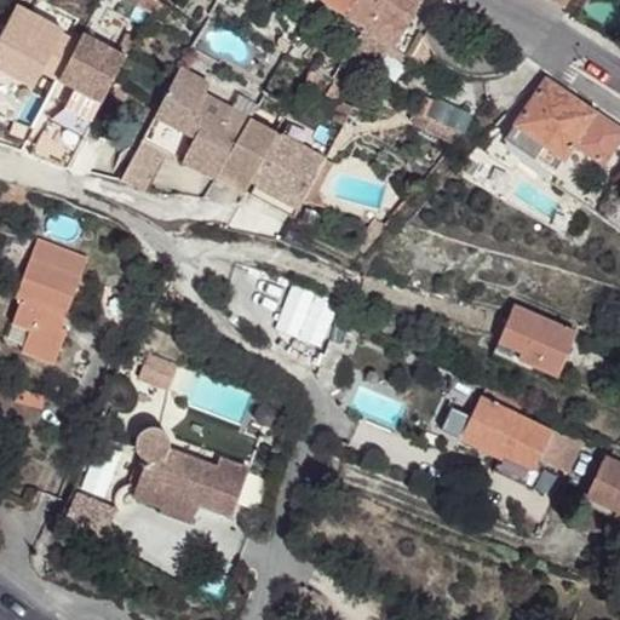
[(127,0),(149,11),(154,0),(127,0)]
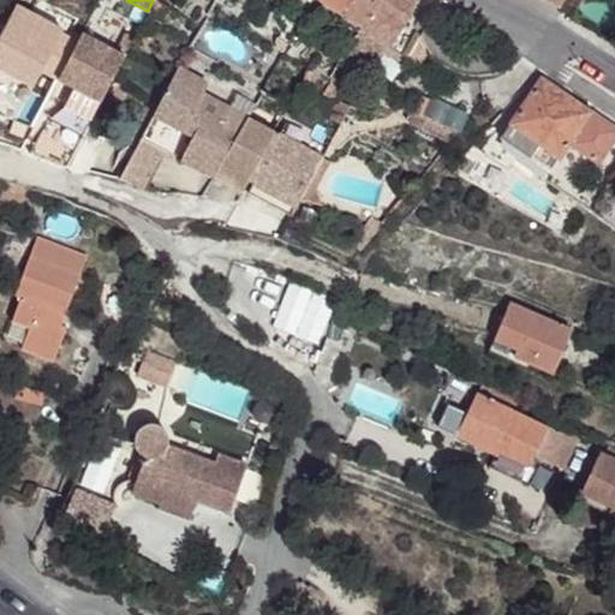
[(153,0),(148,11),(162,18),(168,7),(153,0)]
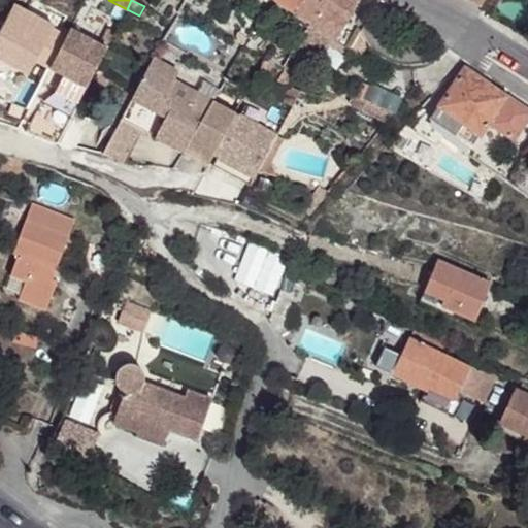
[(227,8),(212,0),(203,0),(201,3),(212,11),(213,9),(223,14),(227,8)]
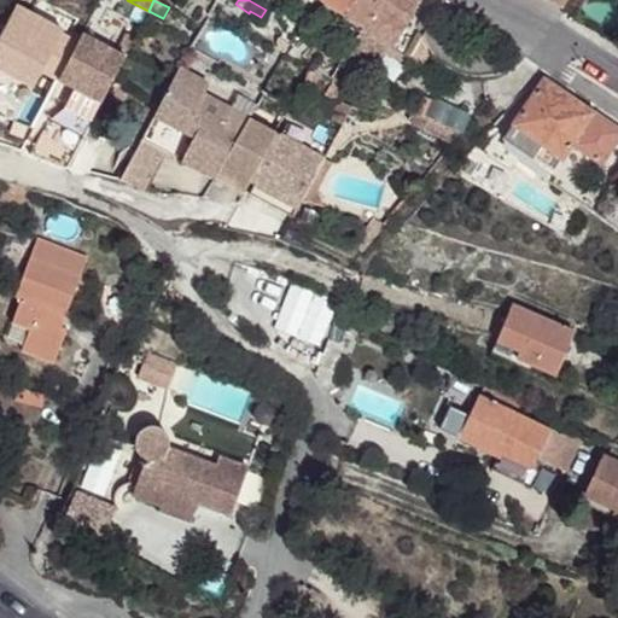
[(350,0),(319,0),(342,15),(350,0)]
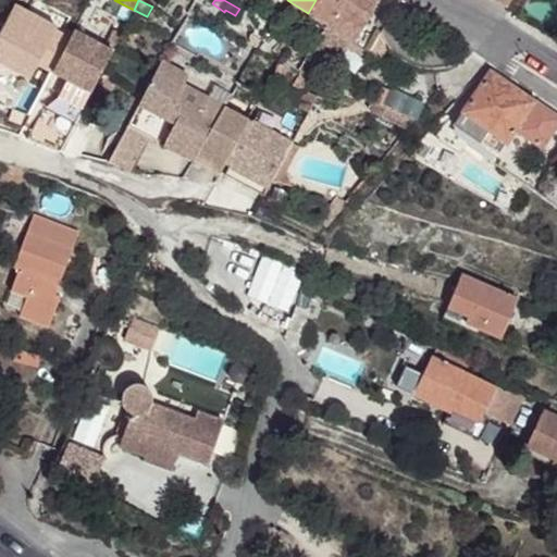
[(341,0),(316,0),(308,13),(326,25),(341,0)]
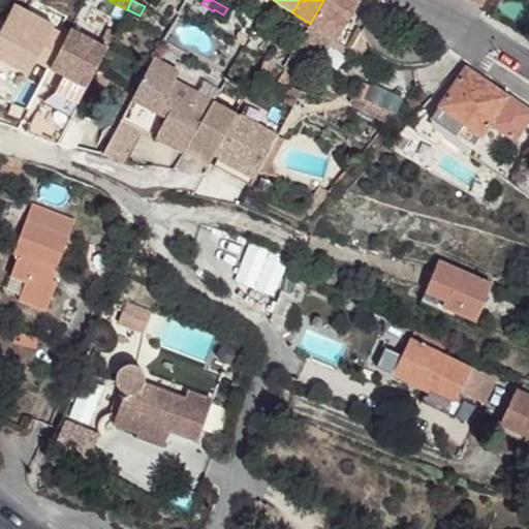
[(359,0),(323,0),(310,24),(332,37),(337,40),(359,0)]
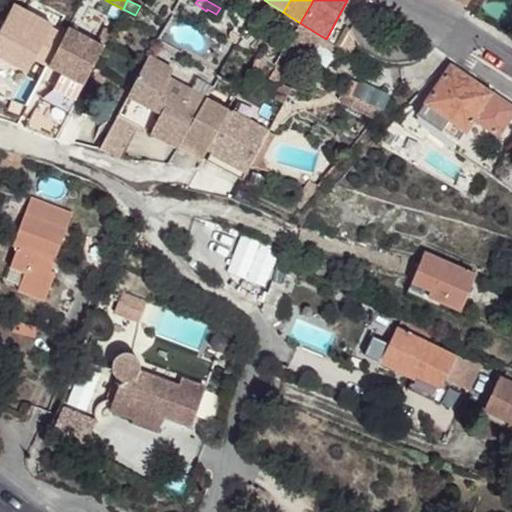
[(321,36),(300,23),(288,42),(309,55),(321,36)]
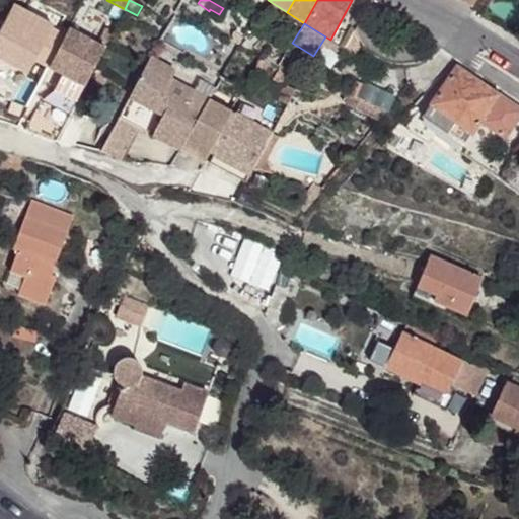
[(106,45),(114,31),(107,28),(100,42),(106,45)]
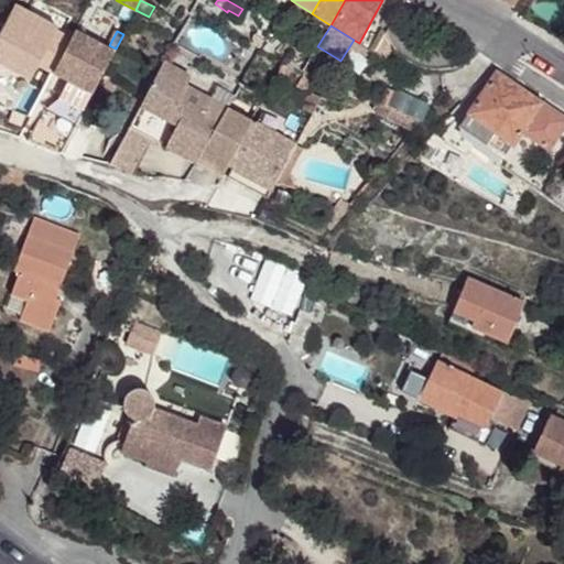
[(115,52),(75,32),(53,74),(67,80),(91,94),(115,52)]
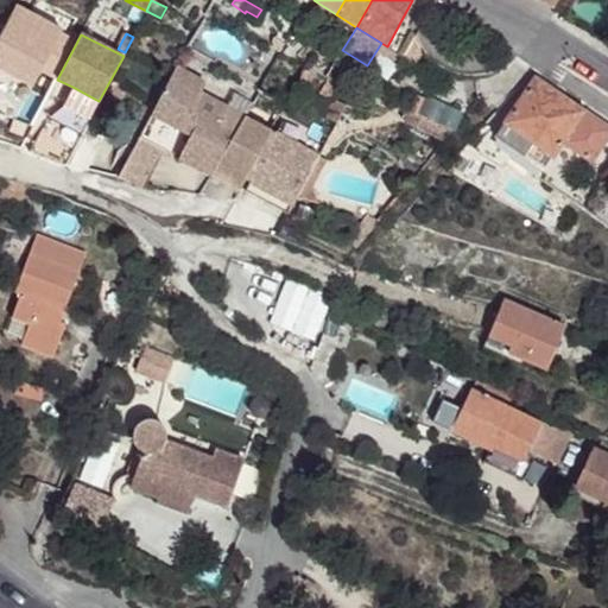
[(424,52),(415,35),(403,56),(413,67),(424,52)]
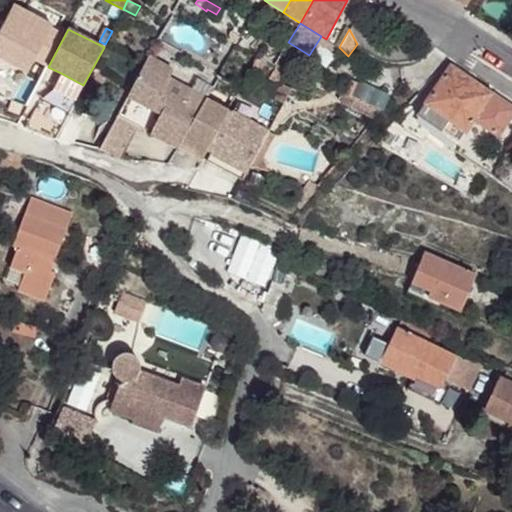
[(173,69),(149,55),(117,117),(136,126),(176,147),(206,98),(168,78),(173,69)]
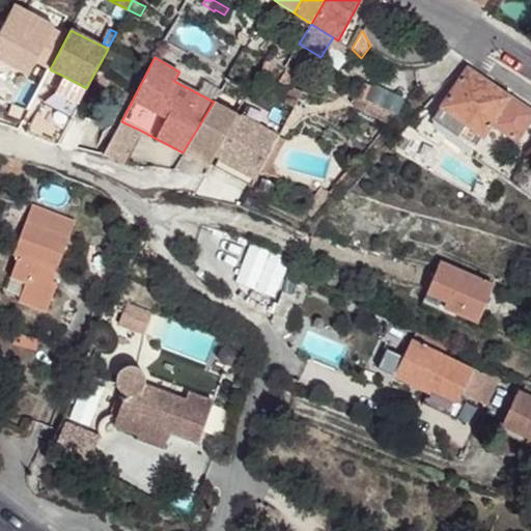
[(530,118),(530,111),(467,67),(440,108),(465,124),(456,136),(475,148),(491,124),(515,141),(530,118)]
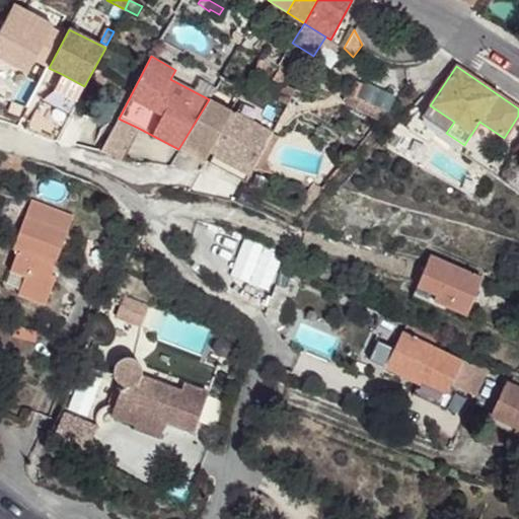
[(76,102),(84,86),(62,74),(54,90),(76,102)]
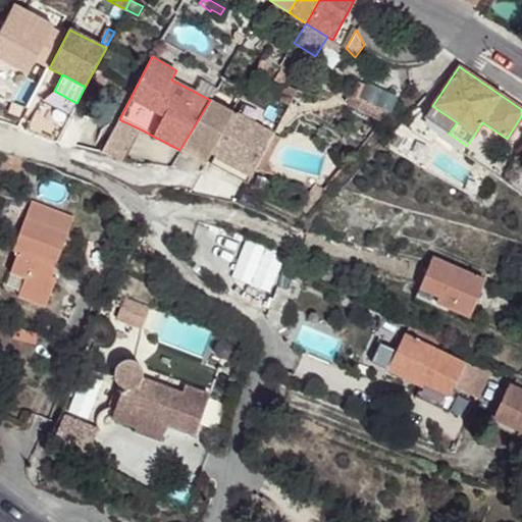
[(290,105),(298,90),(288,84),(278,99),(290,105)]
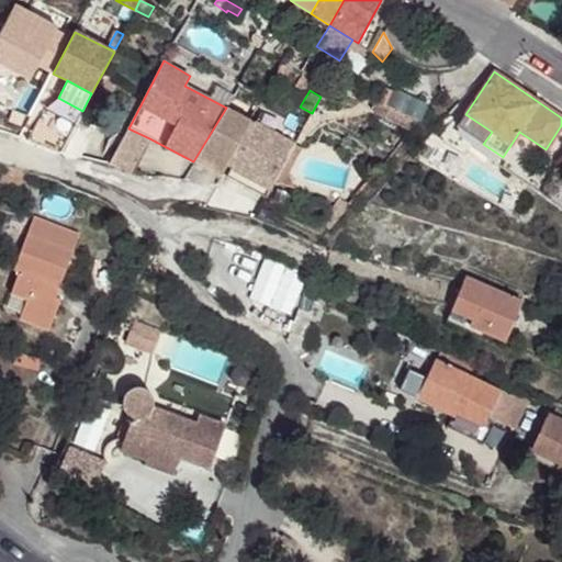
[(377,100),(372,110),(388,117),(392,109),(377,100)]
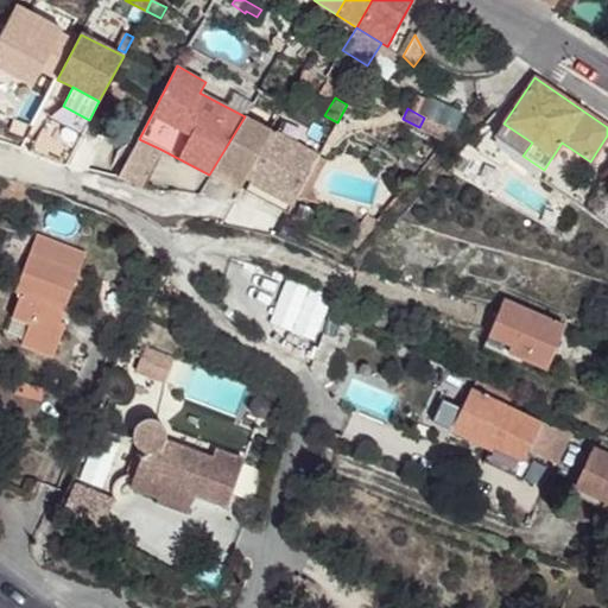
[(272,131),(245,116),(209,175),(239,191),(240,189),(272,131)]
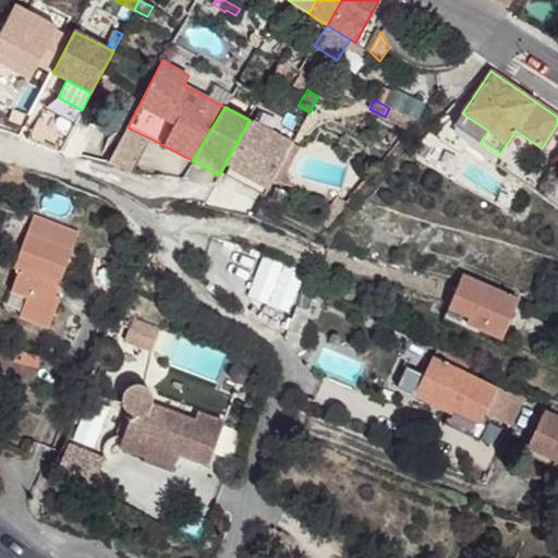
[(480,143),(488,131),(462,113),(455,124),(480,143)]
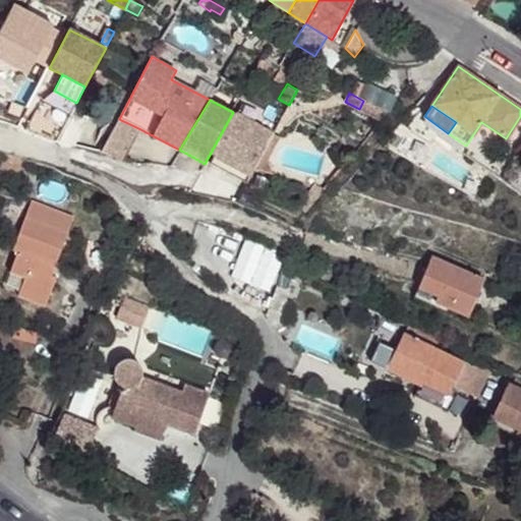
[(36,110),(25,130),(57,142),(67,122),(46,110),(44,114),(36,110)]
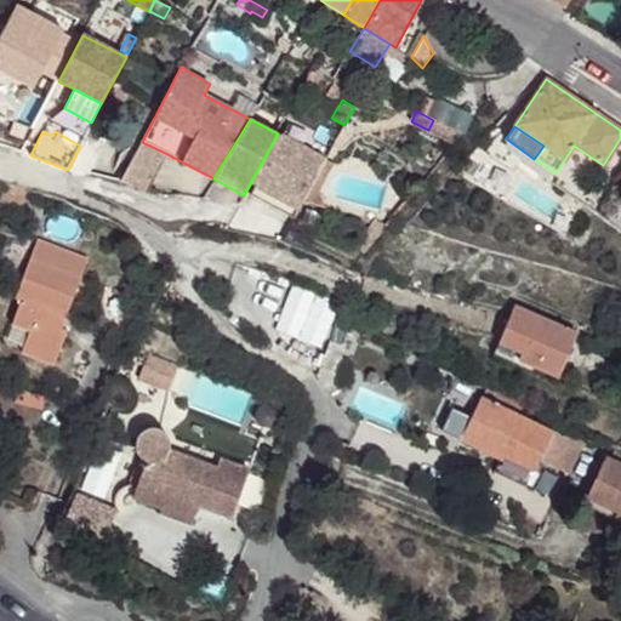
[(250,195),(281,136),(278,134),(245,193),(250,195)]
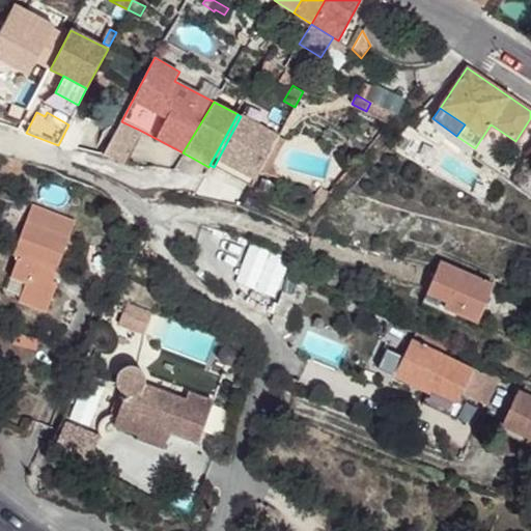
[(241,115),(241,116),(214,167),(251,187),(259,172),(278,136),(279,135),(241,115)]
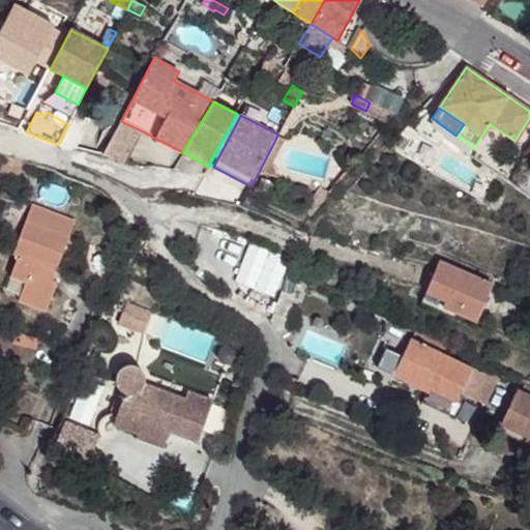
[(102,154),(125,163),(141,130),(121,121),(102,154)]
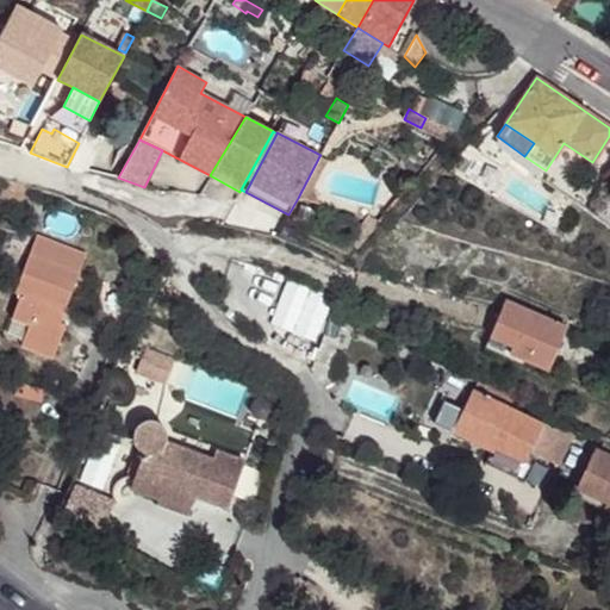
[(327,160),(319,156),(298,198),(318,203),(312,190),(327,160)]
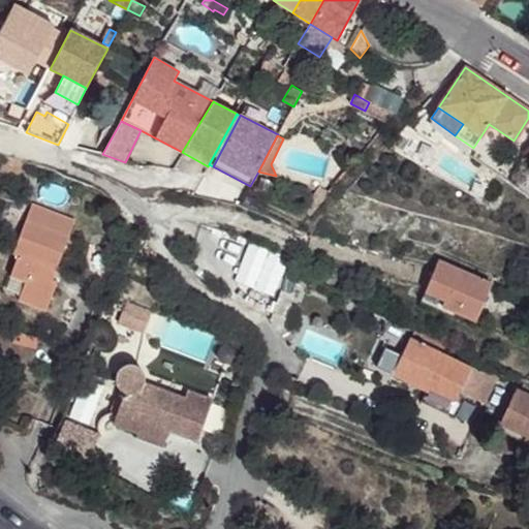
[(74,220),(32,204),(12,254),(19,256),(11,277),(26,282),(19,301),(47,311),(58,281),(52,279),(74,220)]
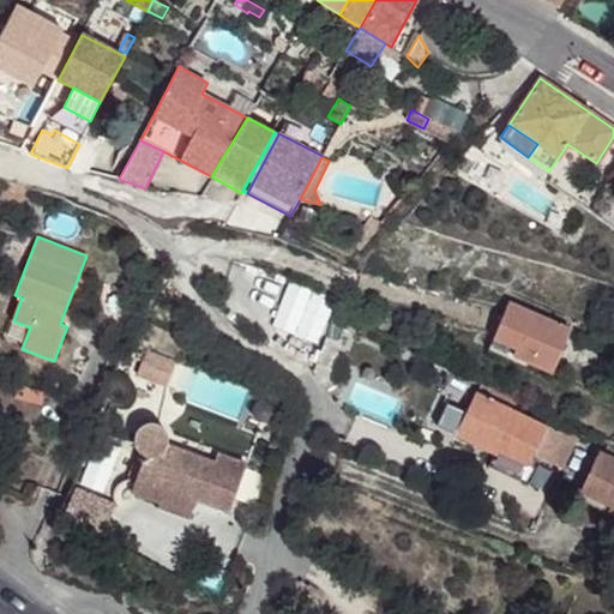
[(507,302),(493,339),(516,349),(512,357),(551,373),(570,327),(507,302)]
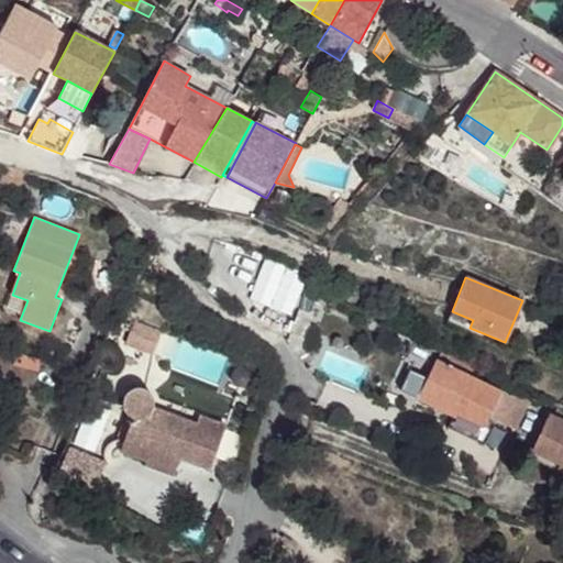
[(28,300),(12,295),(4,313),(20,320),(28,300)]
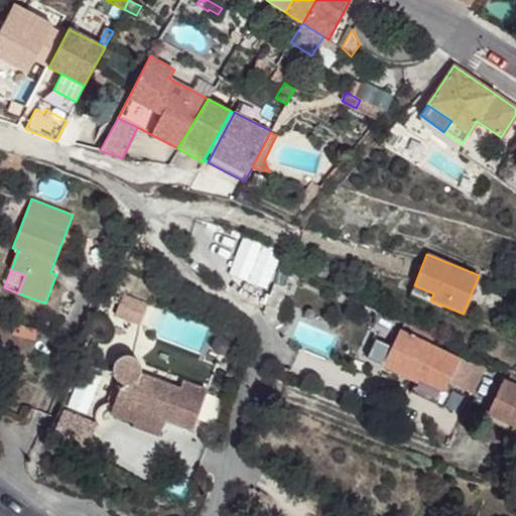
[(116,315),(140,325),(147,306),(123,296),(116,315)]
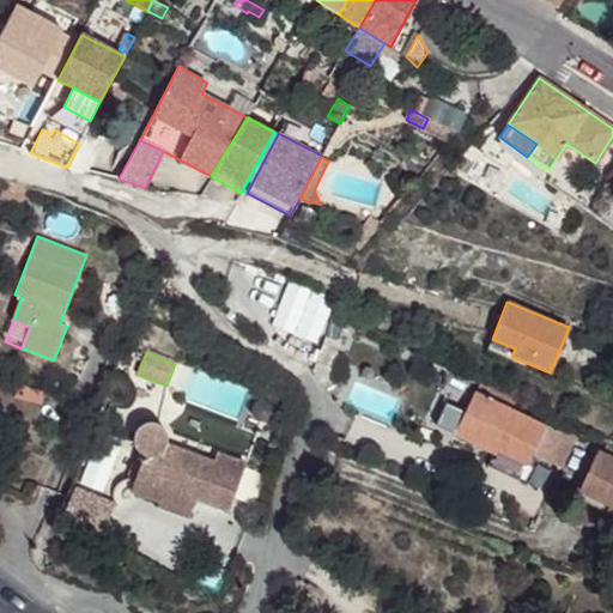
[(436,425),(495,454),(496,450),(528,466),(534,454),(563,468),(580,432),(551,418),(547,425),(510,407),(513,400),(479,383),(466,411),(447,402),(436,425)]
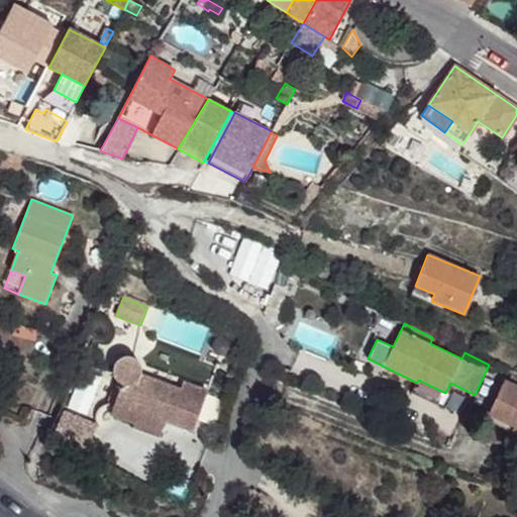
[(84,363),(109,372),(118,348),(92,339),(84,363)]
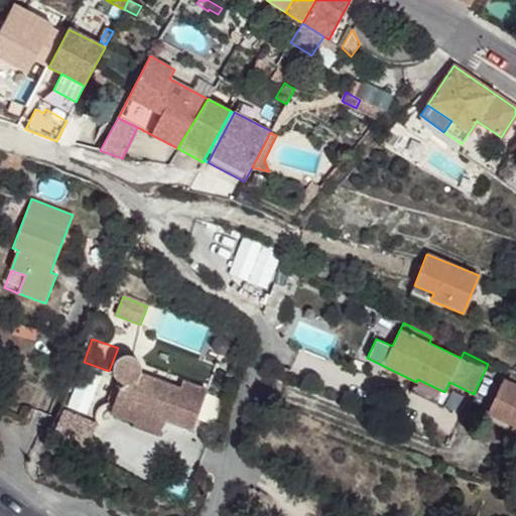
[(207,391),(189,385),(186,392),(140,375),(141,370),(140,366),(138,362),(135,359),(131,357),(127,356),(122,357),(118,359),(115,362),(113,366),(112,370),(113,375),(115,379),(118,382),(122,384),(110,413),(135,422),(133,425),(158,435),(163,420),(191,430),(207,391)]
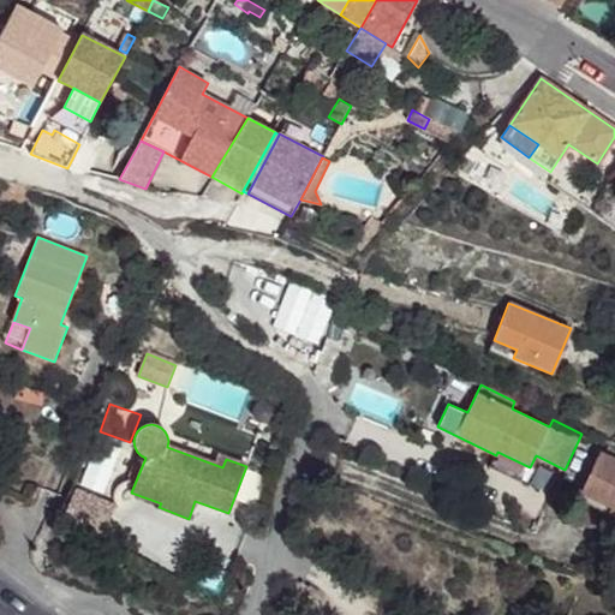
[(497,452),(496,455),(491,466),(529,484),(535,470),(530,467),(497,452)]
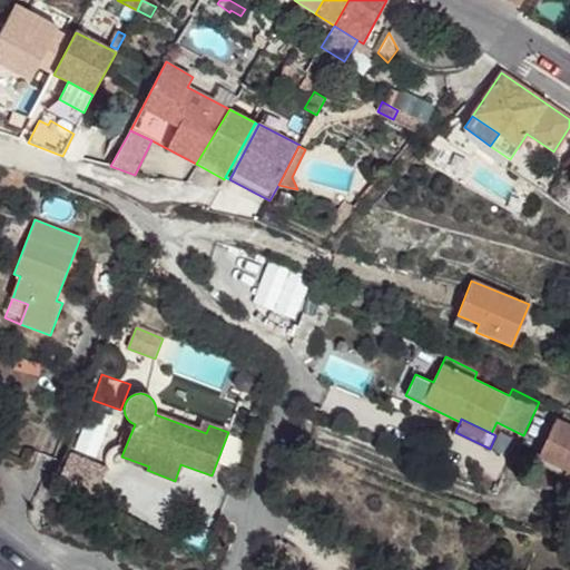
[(558,426),(554,425),(540,458),(569,471),(567,474),(569,475),(569,421),(562,419),(558,426)]
